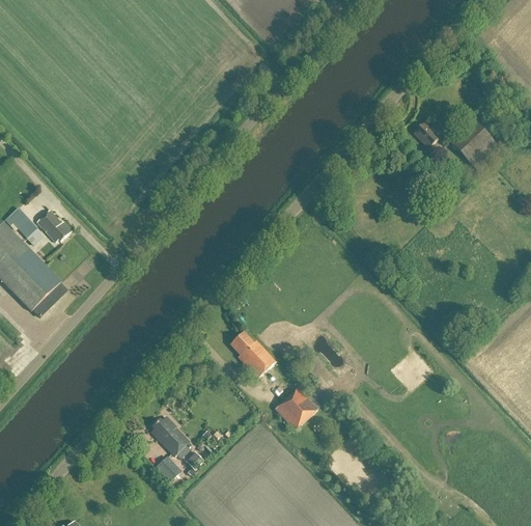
[(471,116),(447,139),(478,170),(501,147),(486,132),(490,129),(483,123),(481,127),(471,116)]
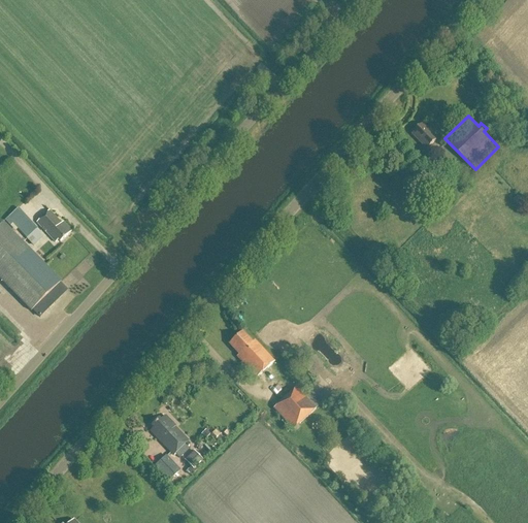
[(414,128),(411,131),(426,146),(436,136),(440,132),(432,123),(428,127),(422,121),(419,124),(417,124),(415,125),(414,126),(414,128)]
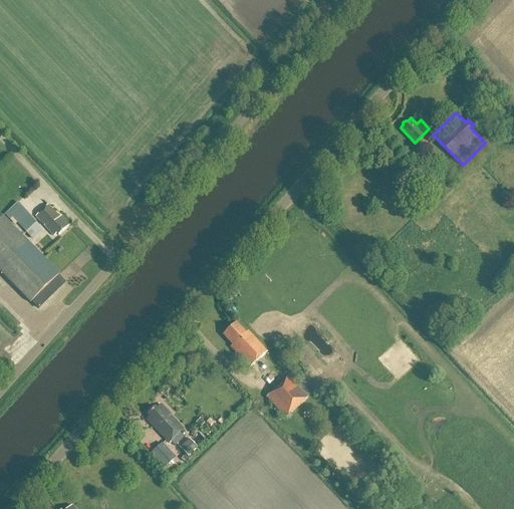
[(26,228),(36,218),(17,198),(6,209),(26,228)]
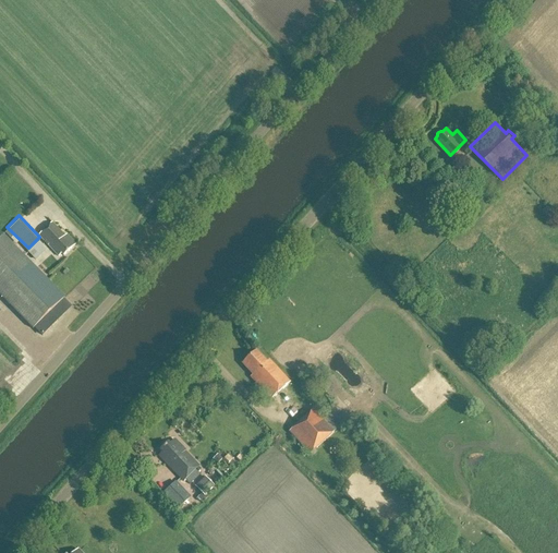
[(63,252),(75,241),(67,232),(64,235),(57,226),(56,227),(51,221),(39,232),(58,253),(61,250),(63,252)]
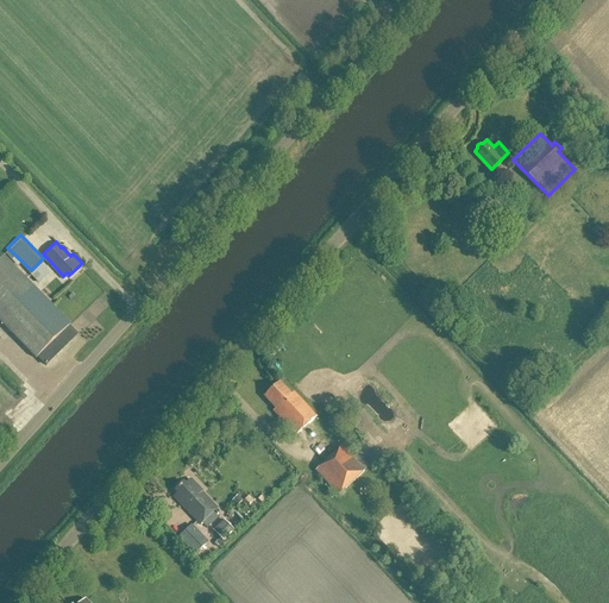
[(46,363),(77,333),(68,324),(70,322),(4,253),(0,256),(0,319),(36,356),(38,353),(46,363)]
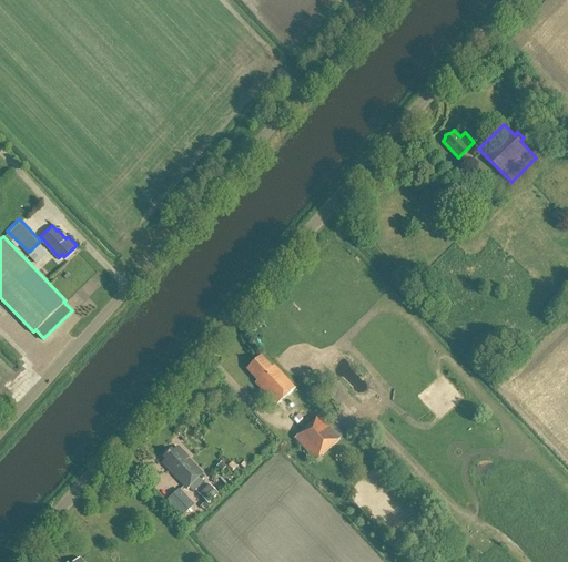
[(275,404),(295,386),(274,363),(271,365),(261,354),(246,367),(256,378),(254,380),(260,386),(260,387),(275,404)]
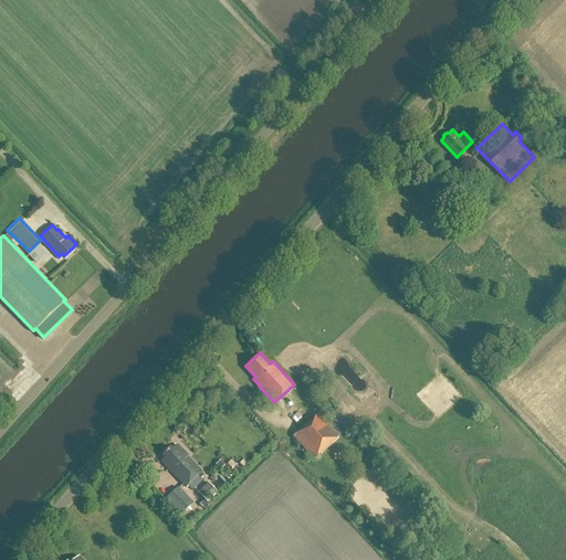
[(339,448),(349,439),(342,431),(338,434),(317,411),(293,434),(314,457),(321,451),(325,456),(336,445),(339,448)]
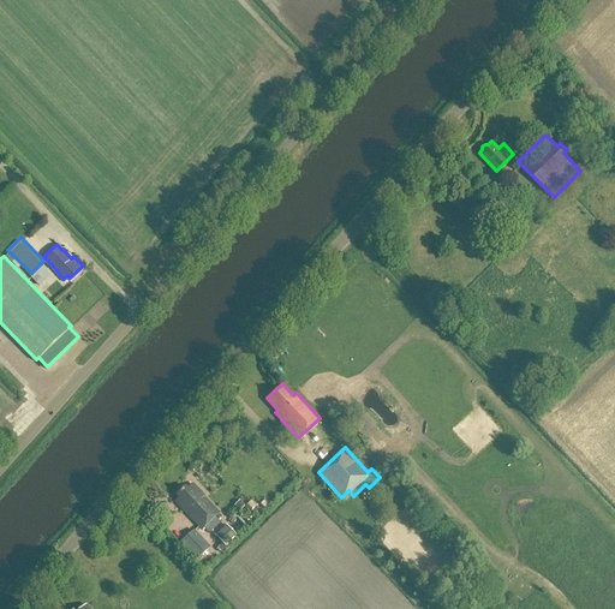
[(202,526),(219,511),(201,491),(202,490),(192,481),(187,487),(185,484),(177,493),(179,495),(175,499),(202,526)]
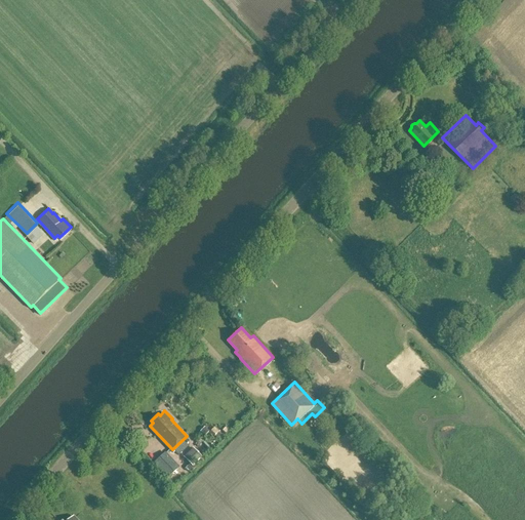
[(201,454),(192,445),(184,453),(192,463),(201,454)]
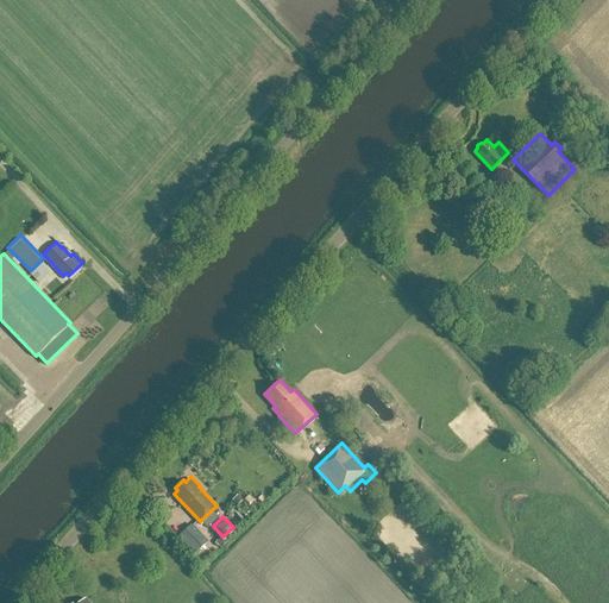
[(208,539),(192,521),(179,534),(194,551),(208,539)]
